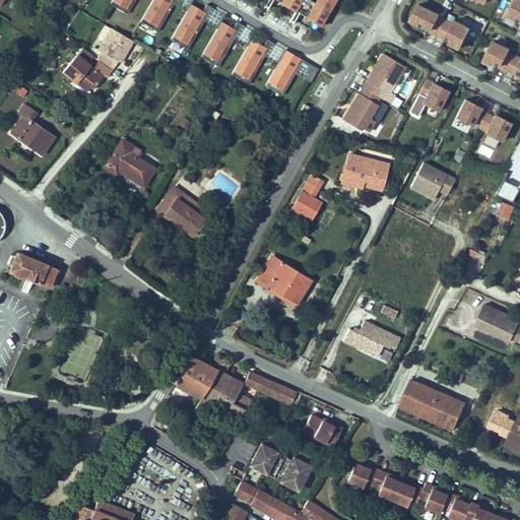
[(113,0),(111,3),(125,12),(132,0),(113,0)]
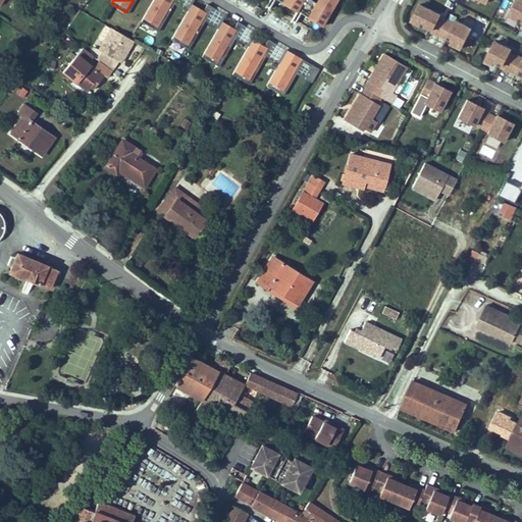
[(153,0),(142,21),(156,30),(172,0),(153,0)]
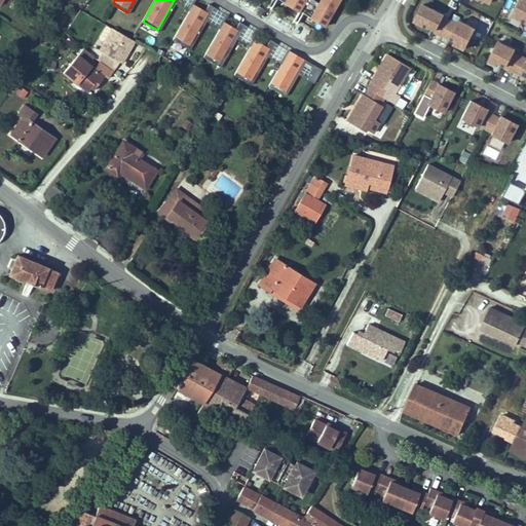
[(271,0),(268,7),(271,8),(275,0),(287,0),(287,3),(300,11),(294,21),(298,23),(305,8),(313,13),(312,17),(325,25),(338,0),(318,0),(320,1),(317,0),(271,0)]
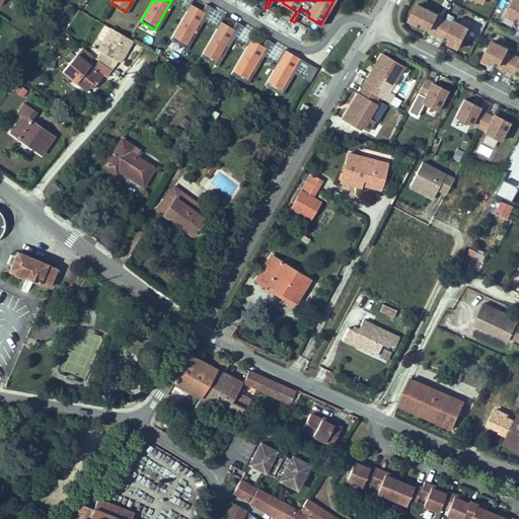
[(518,0),(512,0),(506,12),(510,13),(508,17),(518,22),(518,0)]
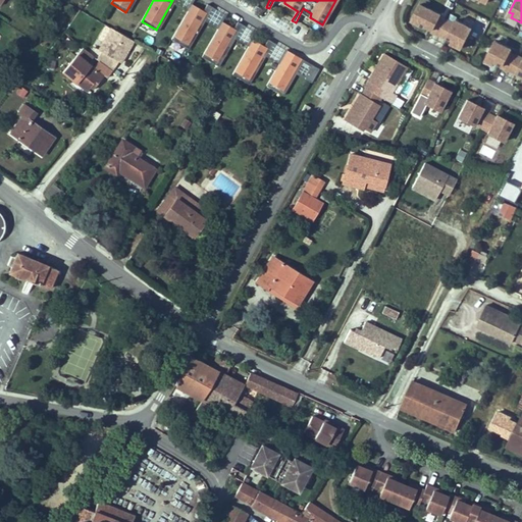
[(439,14),(418,4),(410,20),(422,27),(423,25),(427,28),(431,30),(430,33),(437,36),(438,34),(445,21),(437,17),(439,14)]
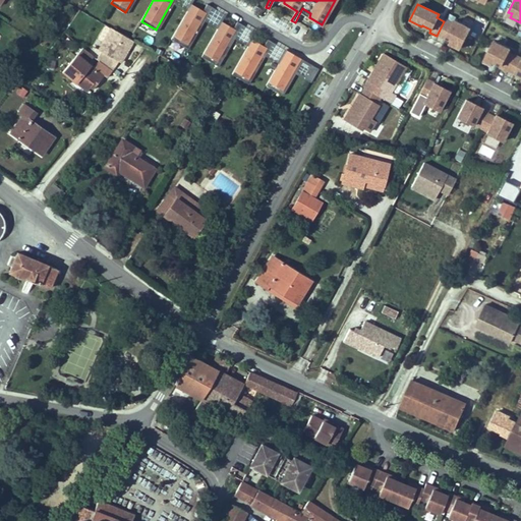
[(211,9),(206,6),(201,13),(190,6),(172,38),(187,47),(205,15),(207,16),(211,9)]
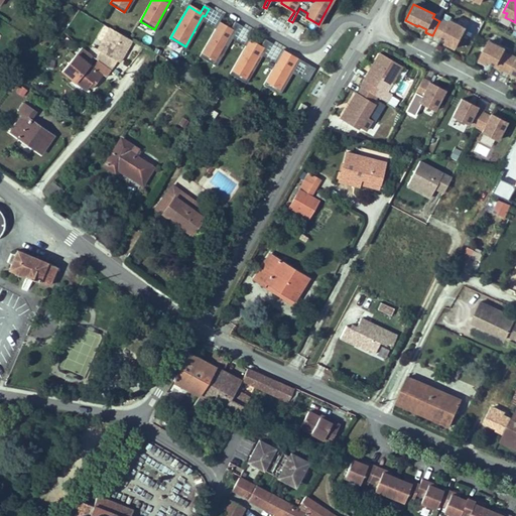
[(447,42),(455,46),(462,32),(459,30),(461,27),(448,21),(447,23),(440,20),(439,21),(433,33),(440,37),(440,36),(443,37),(448,40),(447,42)]
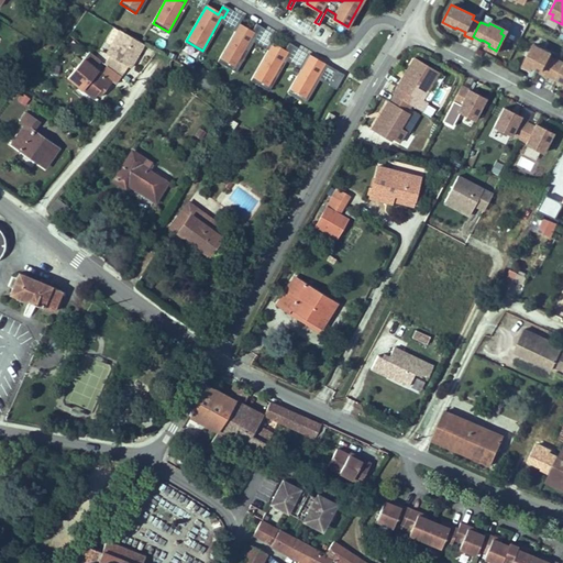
[(239,25),(219,59),(234,69),(254,35),(256,36),(261,29),(255,26),(252,32),(239,25)]
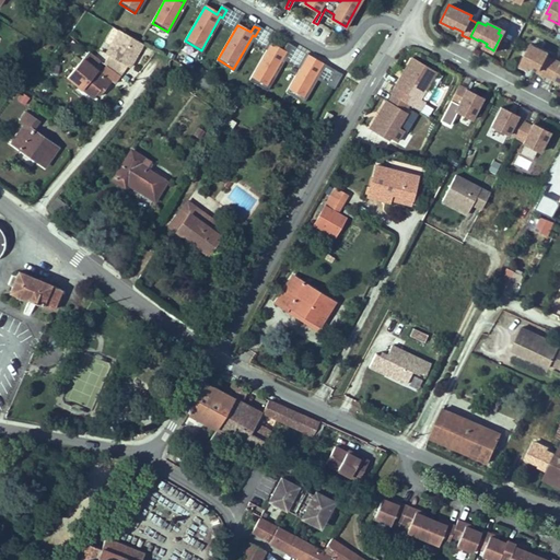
[(283,51),(270,44),(251,79),(266,88),(286,54),(288,55),(292,47),(287,44),(283,51)]
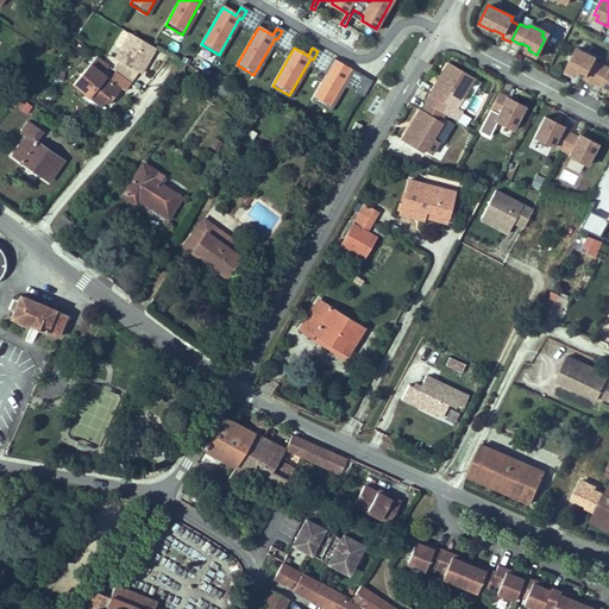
[(595,58),(577,49),(565,70),(575,75),(576,73),(585,77),(584,80),(591,85),(592,83),(601,67),(592,63),(595,58)]
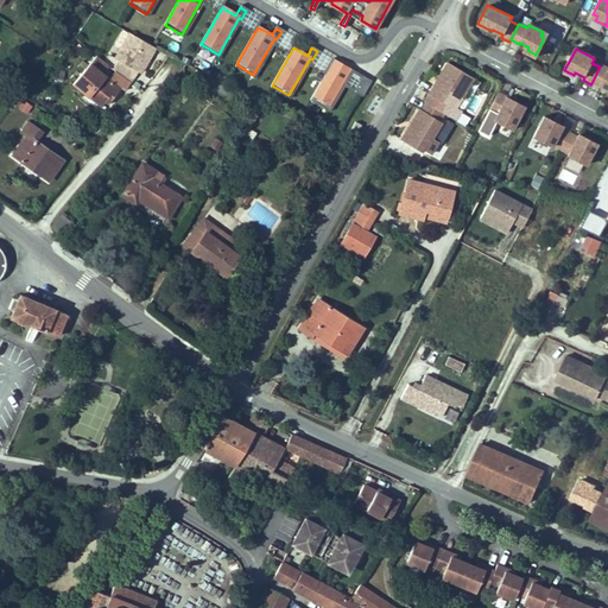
[(201,58),(210,62),(214,55),(204,50),(201,58)]
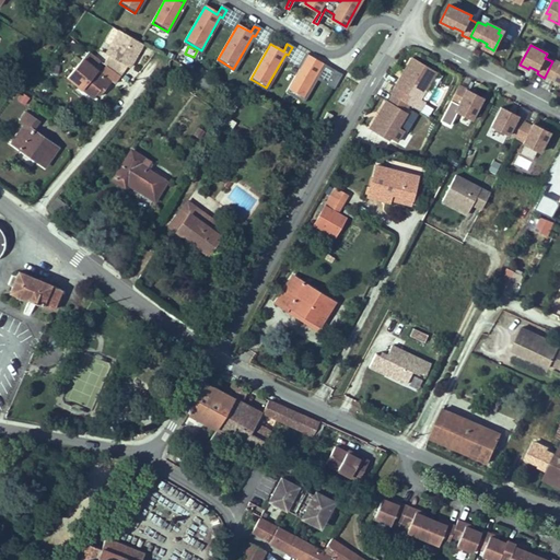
[(107,81),(88,70),(92,62),(79,55),(65,82),(94,98),(100,90),(101,91),(107,81)]
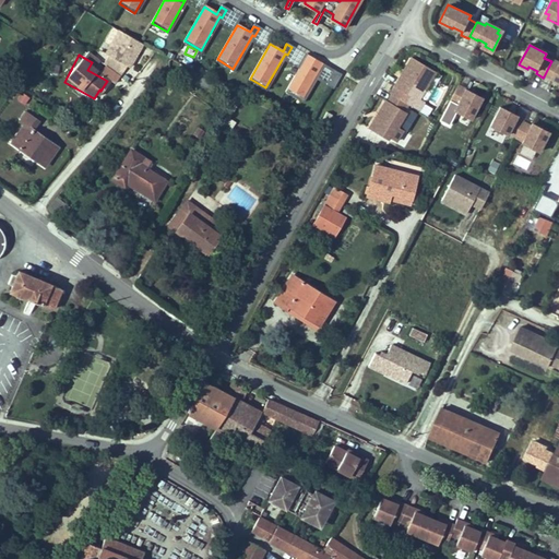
[(307,56),(287,90),(302,98),(321,64),(307,56)]
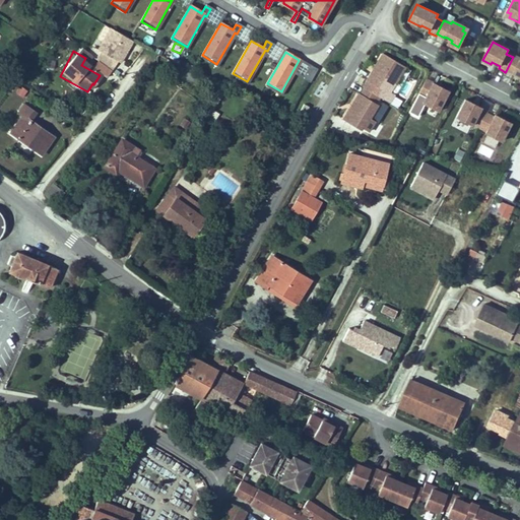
[(396,78),(403,66),(381,53),(365,79),(366,79),(362,86),(363,87),(377,95),(389,74),(396,78)]
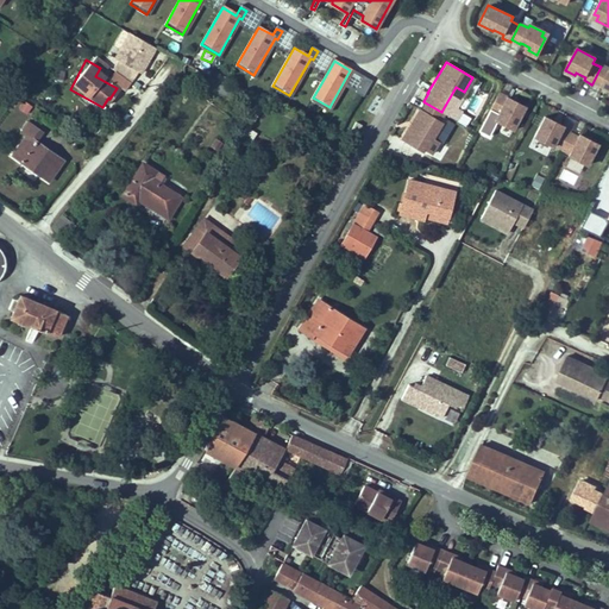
[(608,69),(601,66),(601,67),(592,83),(602,88),(603,86),(608,89),(608,69)]
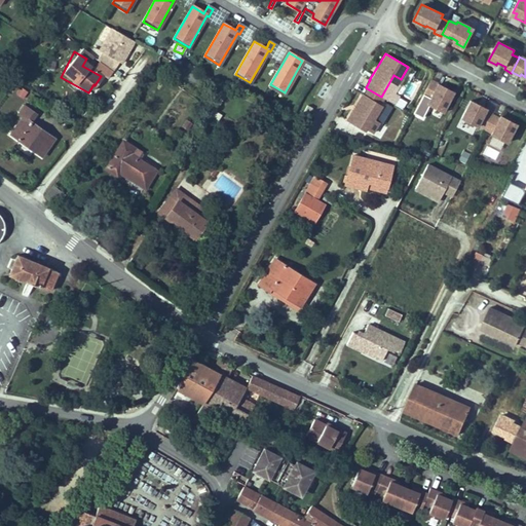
[(443,109),(451,90),(444,86),(442,89),(435,85),(437,83),(428,79),(421,94),(428,98),(425,103),(434,107),(435,104),(443,109)]
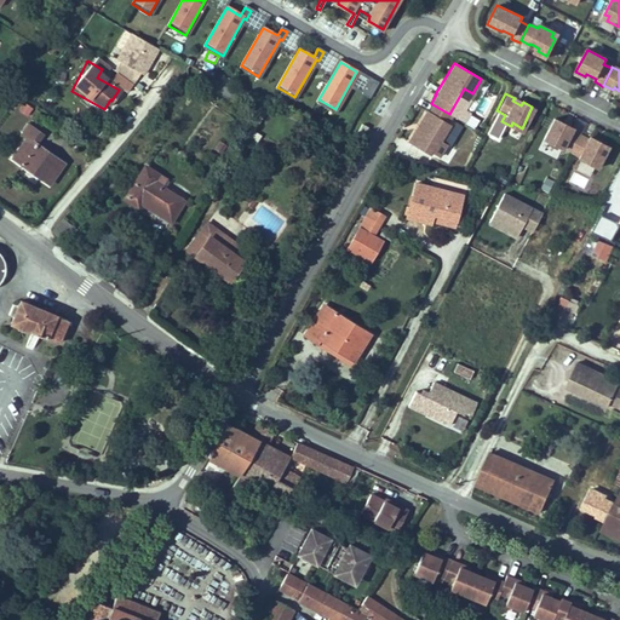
[(449,114),(432,104),(428,112),(425,110),(407,141),(429,154),(430,151),(437,156),(445,144),(438,141),(448,125),(446,122),(451,114),(449,114)]
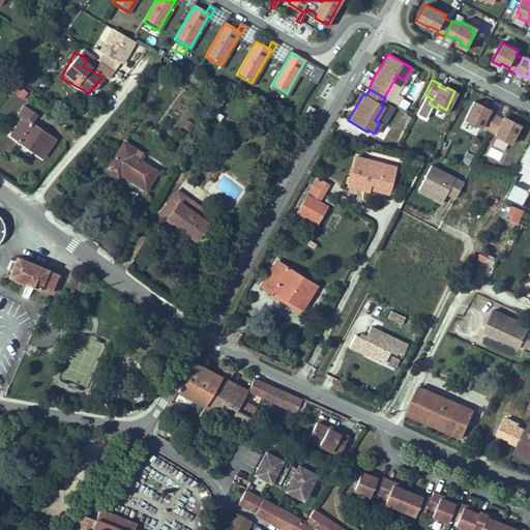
[(488,108),(472,99),(463,117),(479,125),(480,124),(488,127),(494,114),(495,113),(488,109),(488,108)]
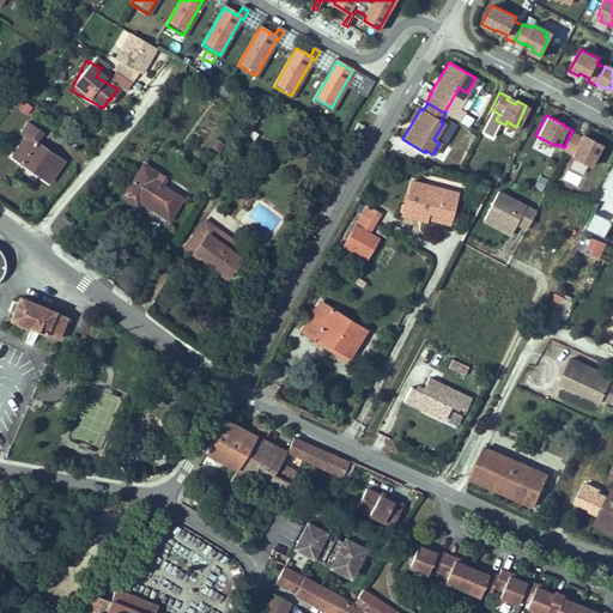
[(60,162),(31,141),(38,131),(26,122),(18,133),(25,137),(10,157),(44,182),(60,162)]
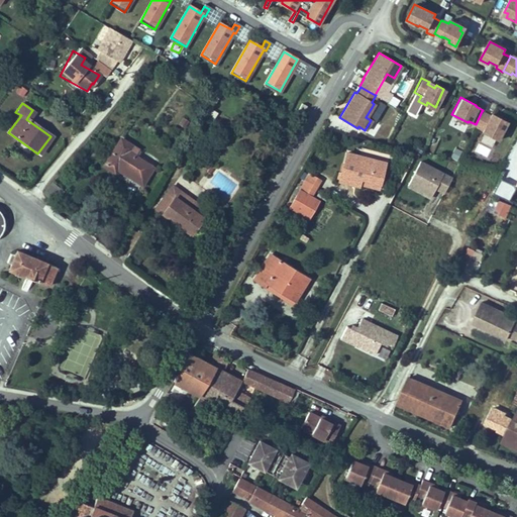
[(481,130),(497,138),(506,121),(490,113),(489,115),(482,111),(476,124),(475,126),(482,129),(481,130)]
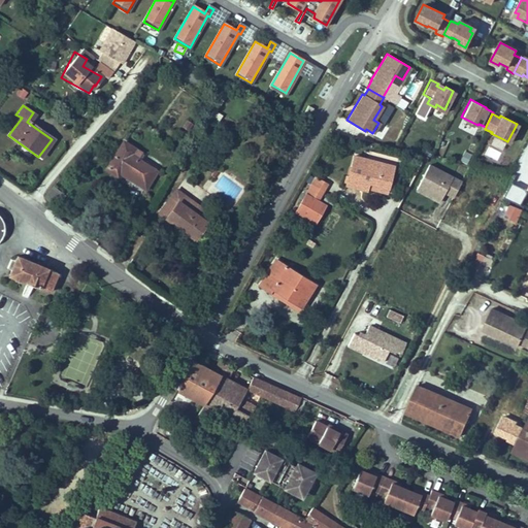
[(118,172),(122,165),(145,180),(154,166),(131,152),(135,146),(124,138),(104,168),(116,174),(118,172)]
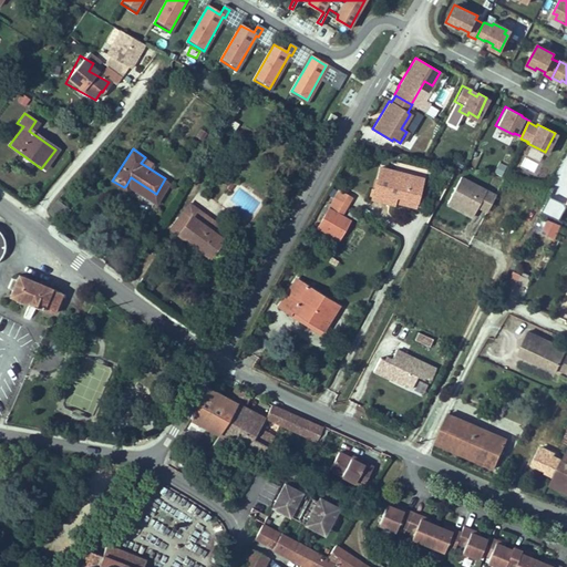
[(498,163),(494,174),(502,177),(506,166),(498,163)]
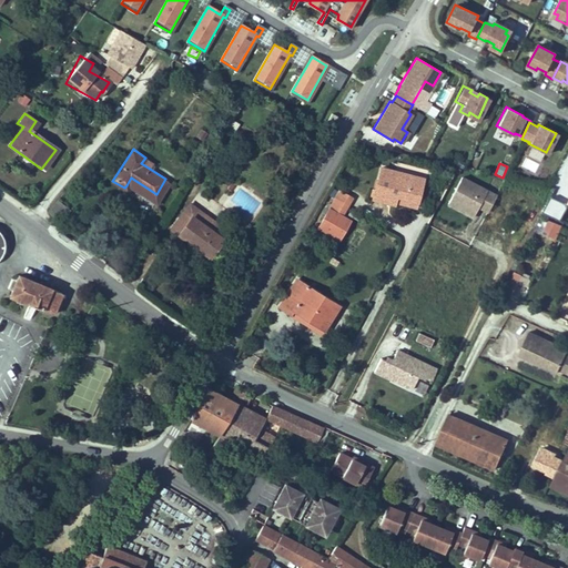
[(381,165),(372,196),(395,203),(395,201),(397,194),(417,200),(424,179),(381,165)]
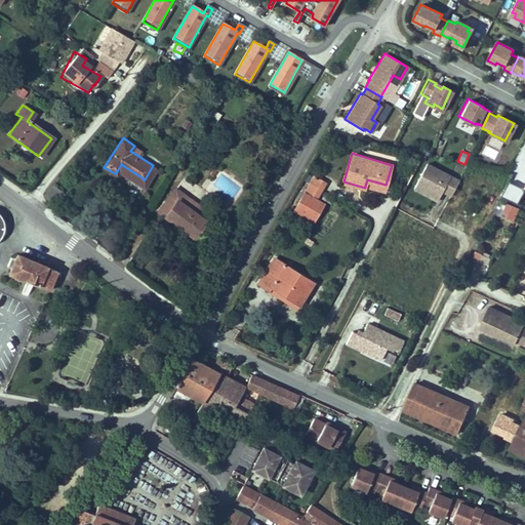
[(439,190),(446,174),(425,162),(414,180),(427,188),(425,192),(434,197),(439,190)]
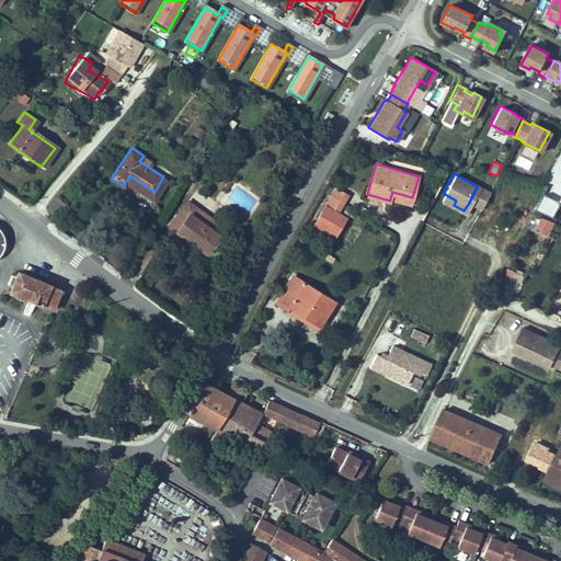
[(170,181),(163,176),(155,192),(129,175),(125,183),(157,203),(170,181)]
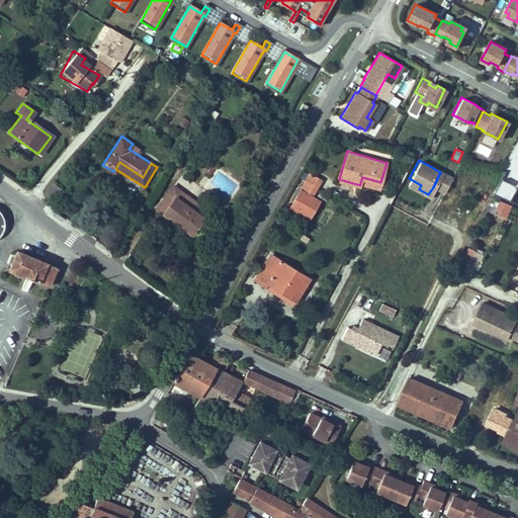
[(441,192),(449,177),(440,172),(433,187),(441,192)]
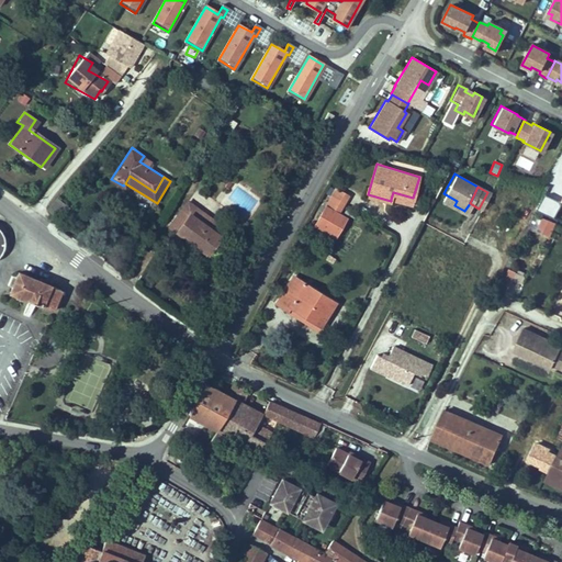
[(393,192),(391,199),(412,204),(413,198),(393,192)]
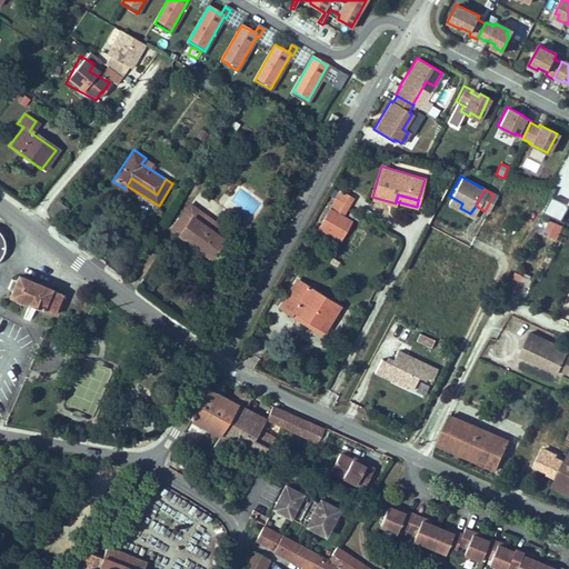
[(460,208),(462,203),(449,196),(445,203),(459,211),(469,217),(470,213),(460,208)]
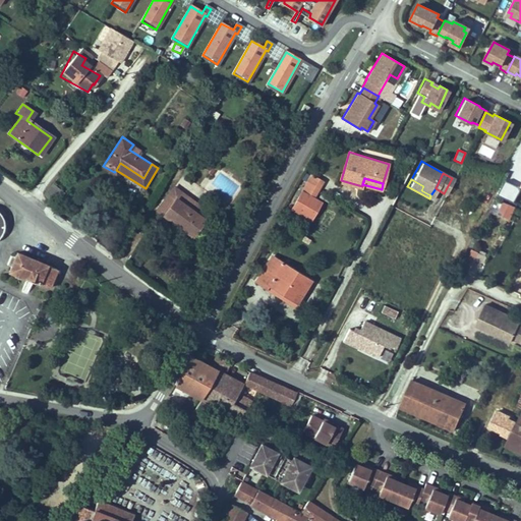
[(156,209),(162,214),(175,196),(193,212),(198,206),(173,186),(156,209)]
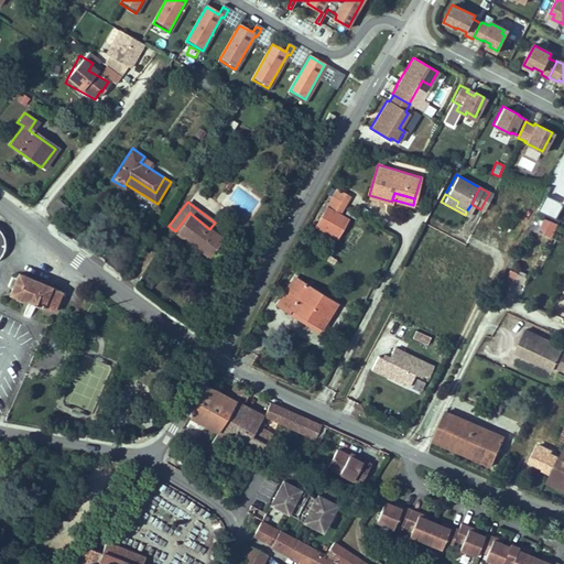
[(331,235),(343,215),(324,205),(313,225),(331,235)]
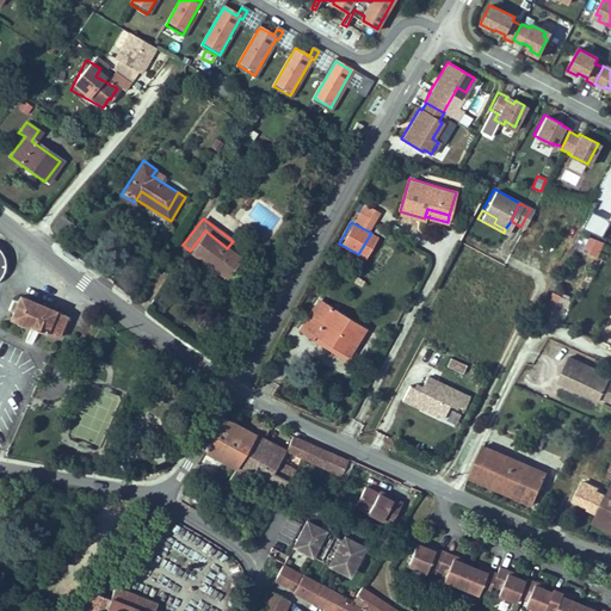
[(223,276),(239,257),(227,248),(205,230),(190,251),(223,276)]
